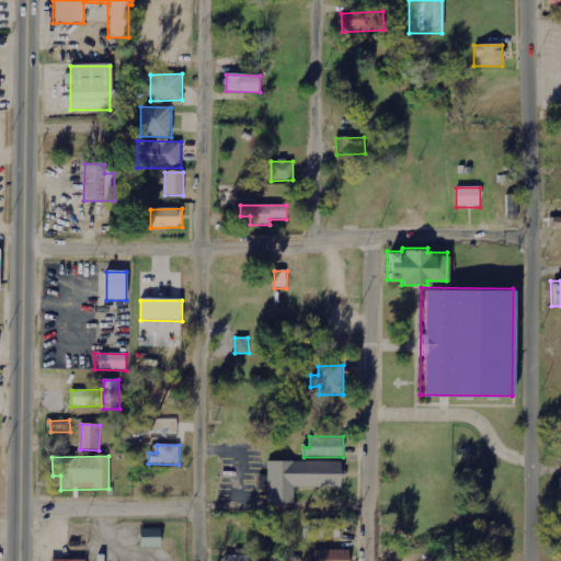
[(265,459),(339,459),(339,485),(293,485),(293,502),(265,502),(265,459)]
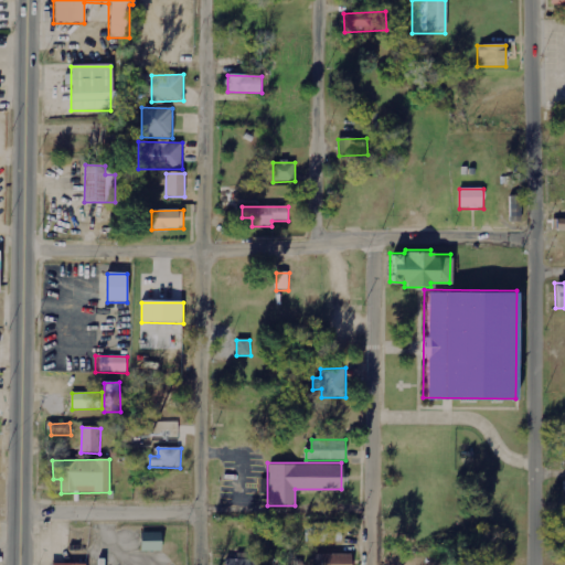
[(161,551),(161,532),(140,533),(141,552),(161,551)]
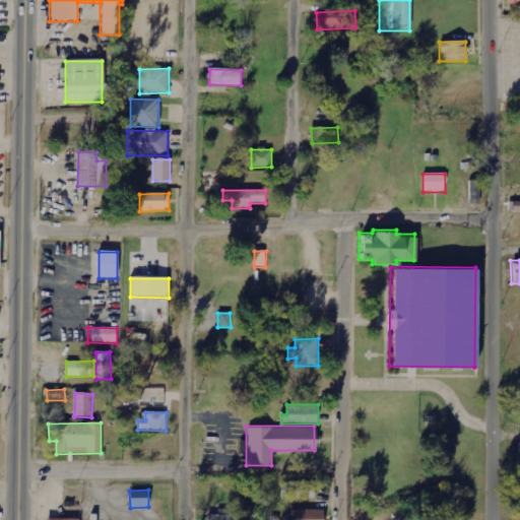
[(323,519),(324,511),(296,510),(295,519),(323,519)]
